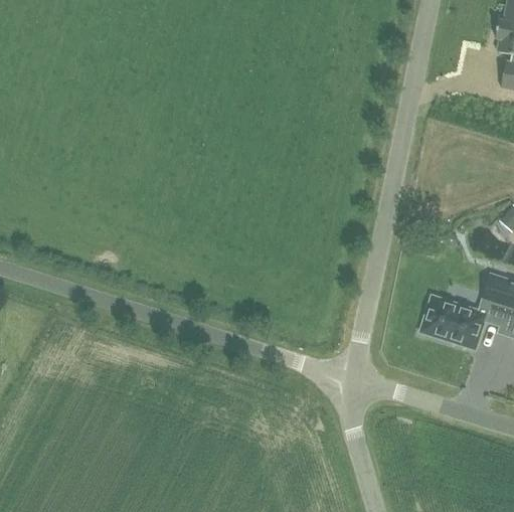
[(506,0),(503,19),(499,18),(495,37),(499,37),(496,49),(511,53),(509,60),(506,59),(500,86),(513,89),(513,0),(506,0)]
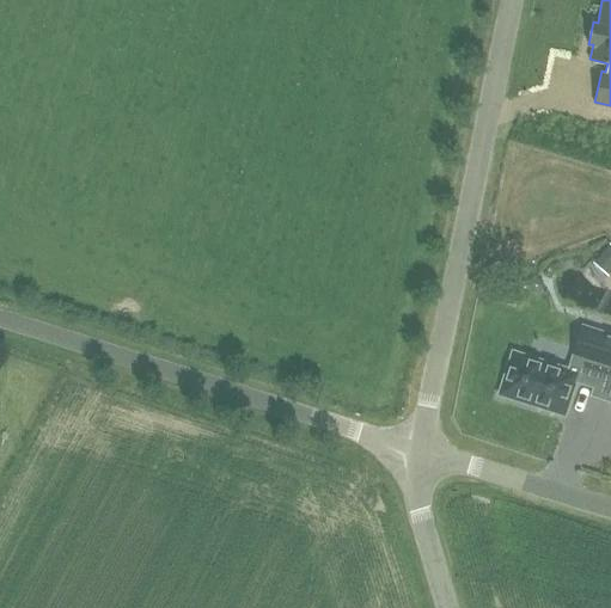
[(610,266),(610,241),(598,256),(610,268),(610,266)]
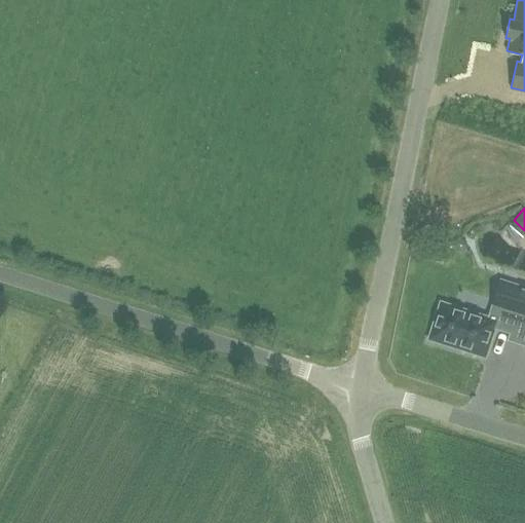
[(456,250),(463,250),(467,244),(464,237),(457,237),(453,244),(456,250)]
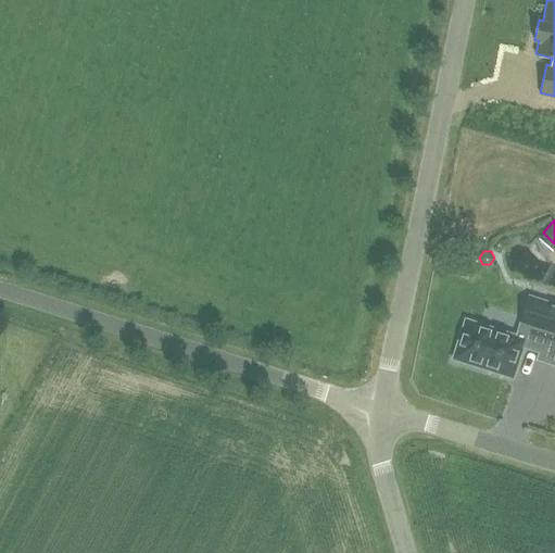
[(554,303),(528,296),(525,306),(519,321),(554,331),(554,303)]
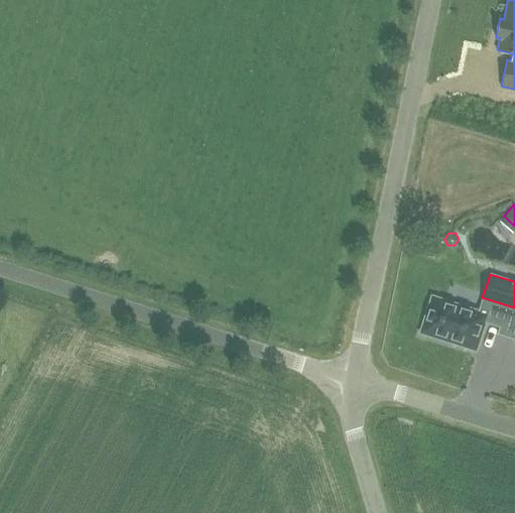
[(430,293),(418,332),(476,350),(488,311),(430,293)]
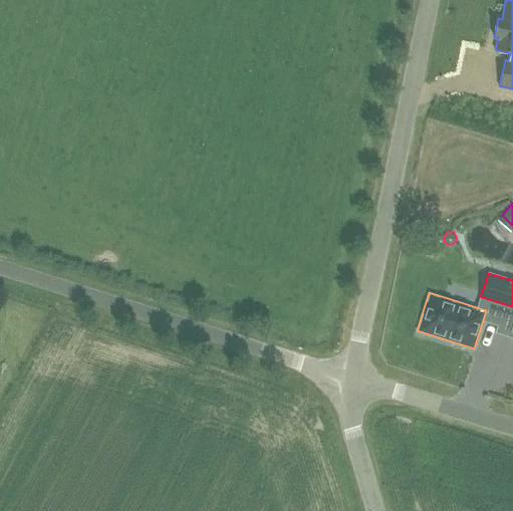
All buildings are outlined.
